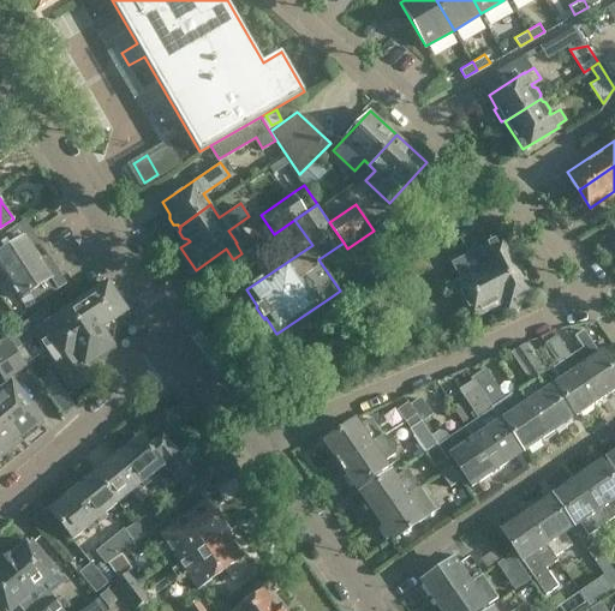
[(374,231),(347,249),(363,271),(411,239),(395,215),(374,231)]
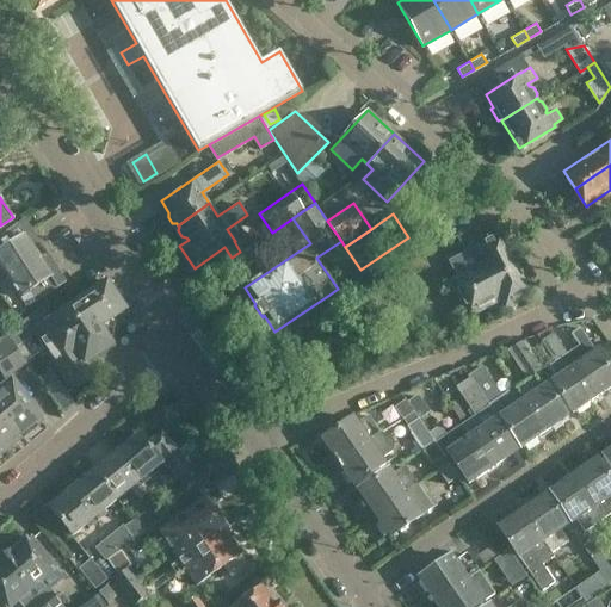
[(0,265),(19,295),(30,289),(36,299),(66,280),(24,217),(17,222),(0,233),(0,265)]
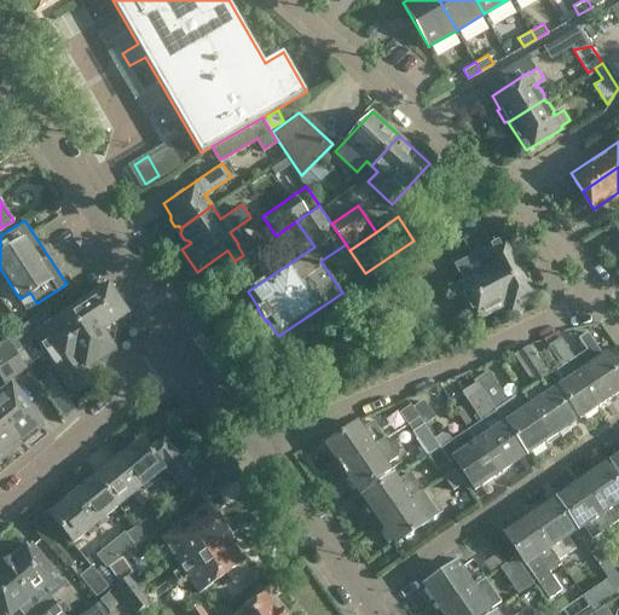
[(507,301),(508,303),(518,307),(532,299),(534,289),(526,272),(507,235),(481,249),(491,267),(458,284),(475,318),(507,301)]
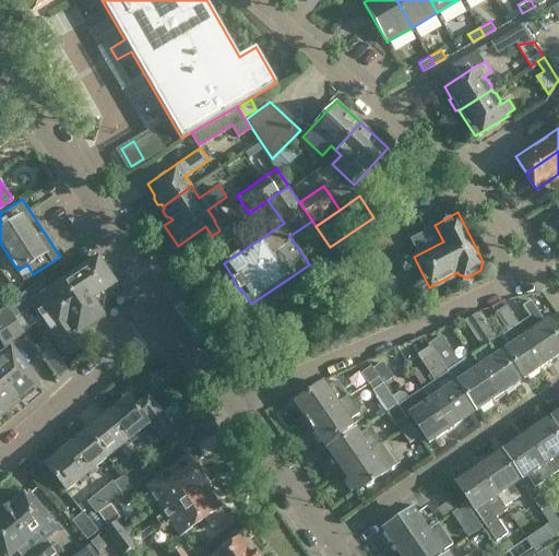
[(97,257),(38,296),(31,302),(39,316),(84,286),(92,297),(105,299),(106,293),(104,290),(115,282),(97,257)]
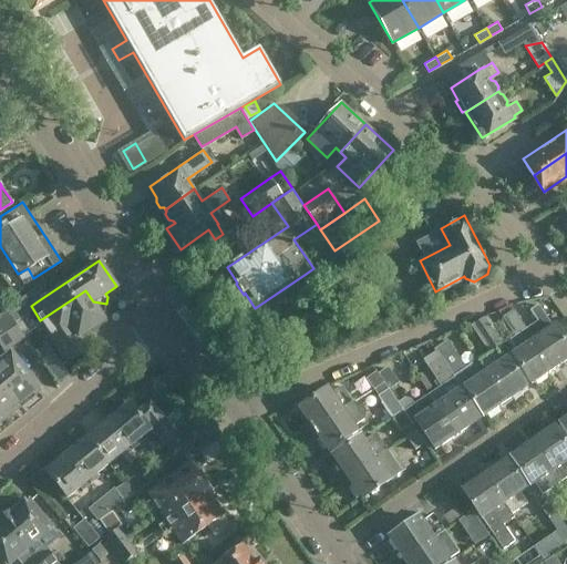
[(72,357),(82,349),(83,341),(79,335),(103,318),(101,314),(104,311),(106,304),(93,301),(85,290),(40,320),(64,355),(72,357)]
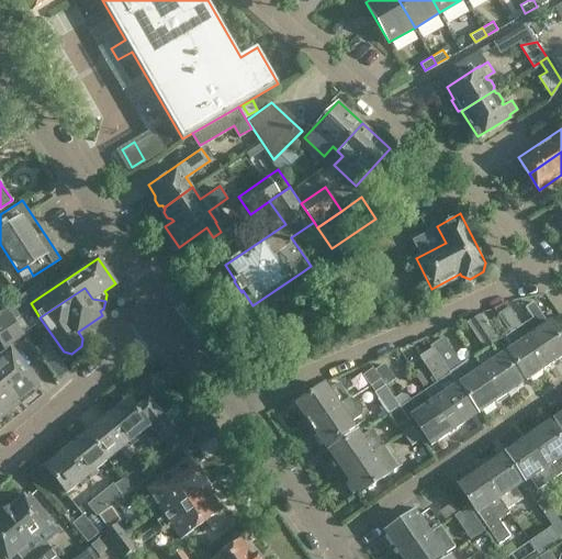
[(27,309),(32,305),(31,303),(23,292),(0,309),(0,316),(9,311),(10,311),(14,317),(27,309)]
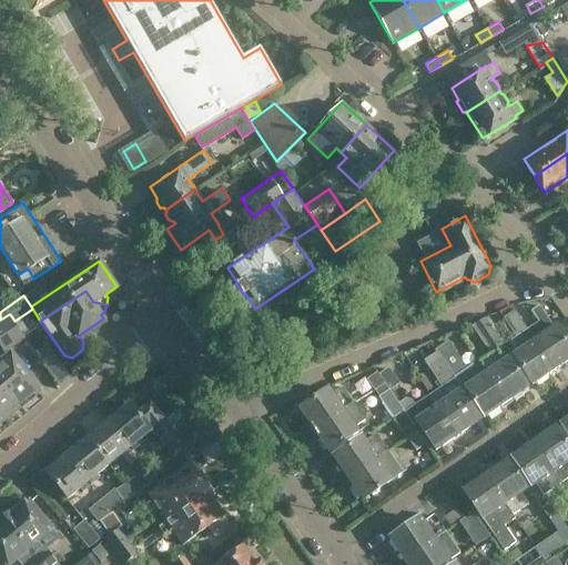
[(559,365),(559,364),(567,357),(567,341),(556,324),(554,326),(539,303),(531,309),(539,320),(527,328),(555,369),(559,365)]
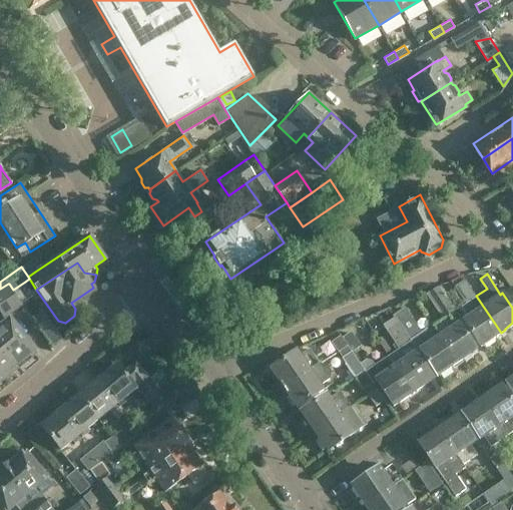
[(501,333),(476,296),(465,279),(455,286),(466,302),(461,306),(468,316),(464,319),(481,345),(496,335),(496,336),(501,333)]
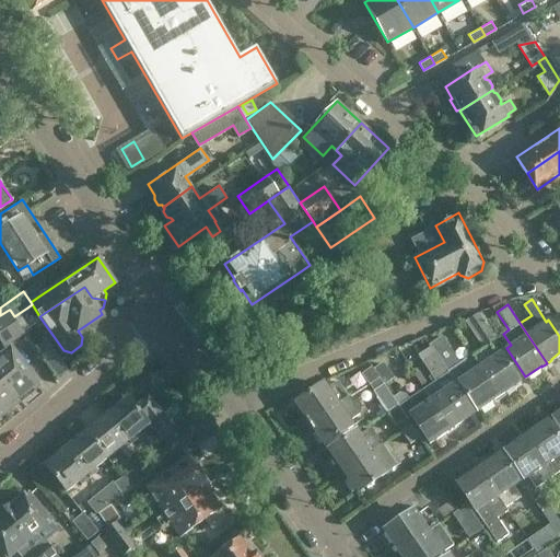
[(24,331),(22,327),(14,316),(10,310),(9,310),(0,315),(0,317),(14,338),(24,331)]
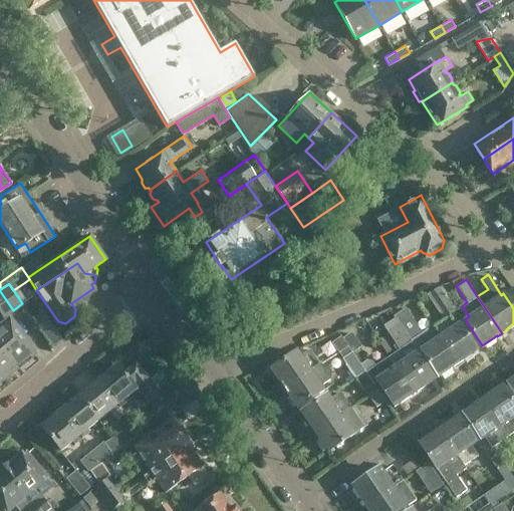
[(458,362),(462,359),(462,358),(477,348),(460,322),(456,325),(449,315),(456,311),(439,286),(428,293),(444,318),(433,325),(458,362)]
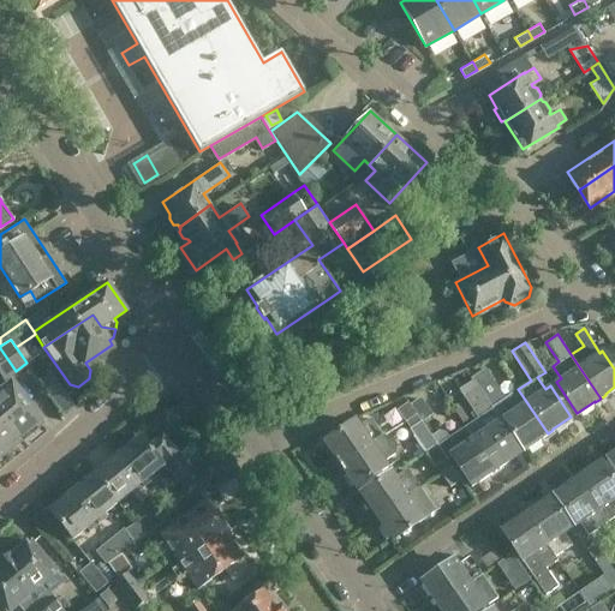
[(0,373),(4,379),(16,371),(0,348),(0,373)]
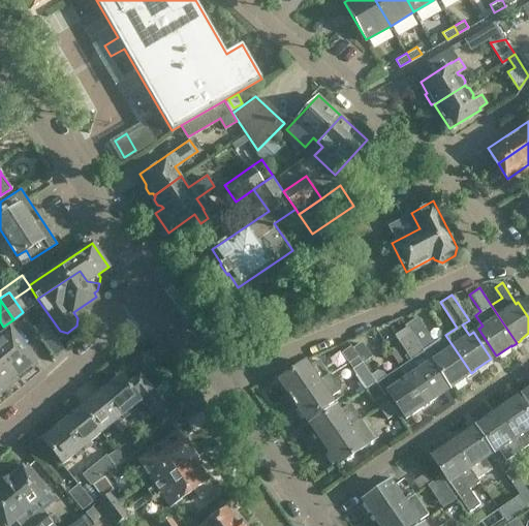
[(21,309),(23,312),(31,325),(42,317),(32,302),(21,309)]
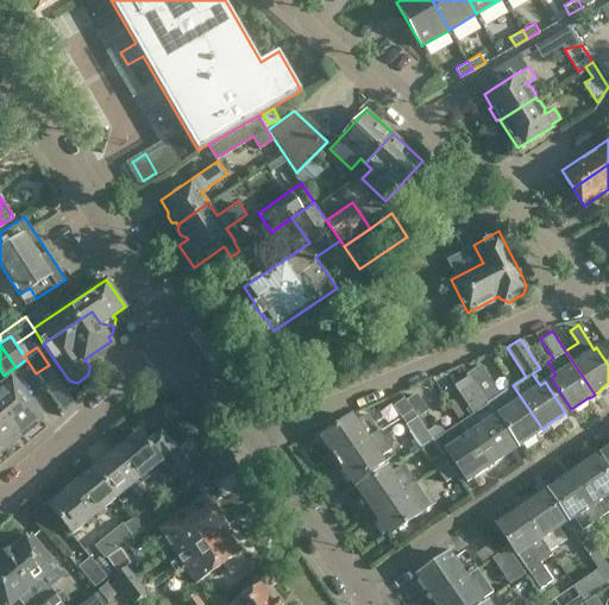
[(468,373),(472,380),(477,388),(494,413),(498,414),(519,443),(537,432),(537,433),(542,429),(513,385),(500,394),(481,364),(468,373)]
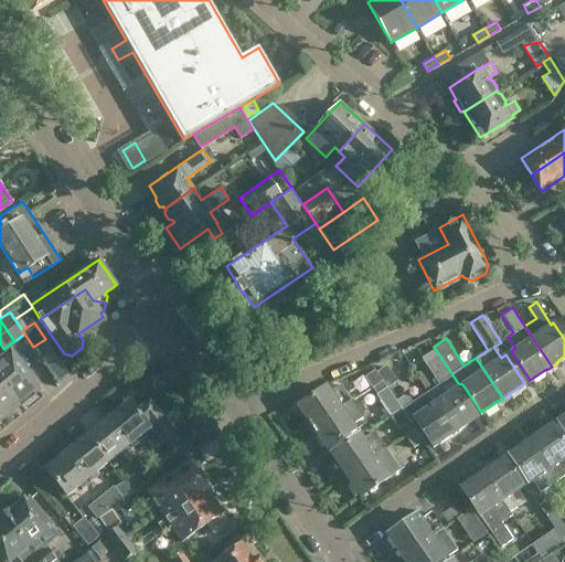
[(40,388),(10,352),(0,360),(0,378),(18,400),(27,393),(29,396),(40,388)]
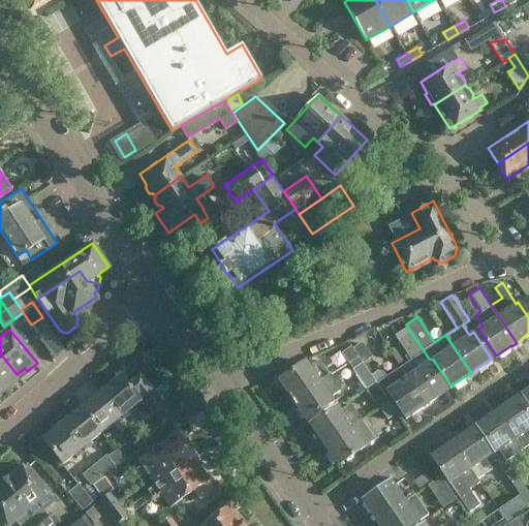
[(411,359),(401,366),(426,403),(431,400),(430,400),(445,390),(428,363),(429,359),(414,337),(402,344),(411,359)]
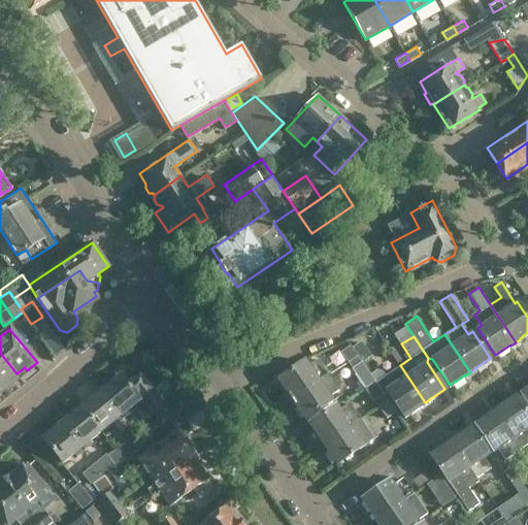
[(352,347),(357,355),(362,361),(370,355),(361,341),(352,347)]
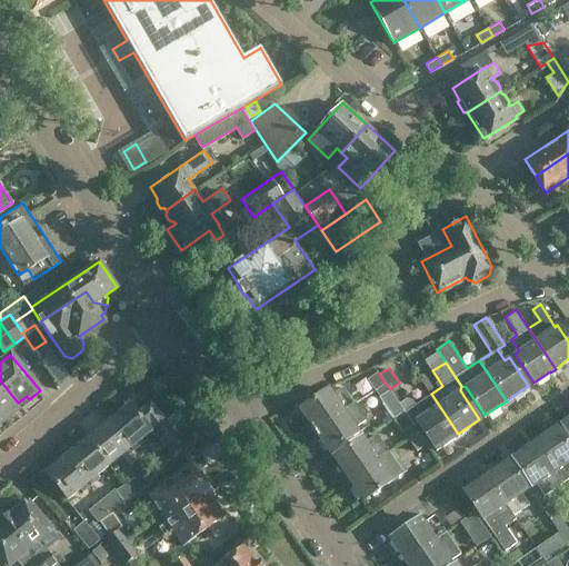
[(385,383),(379,374),(378,371),(367,378),(375,389),(385,383)]
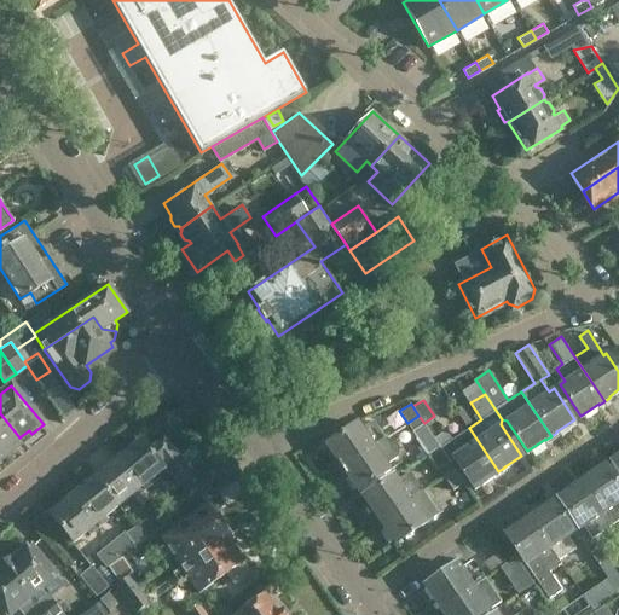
[(13,450),(10,445),(19,437),(0,413),(0,454),(3,458),(13,450)]
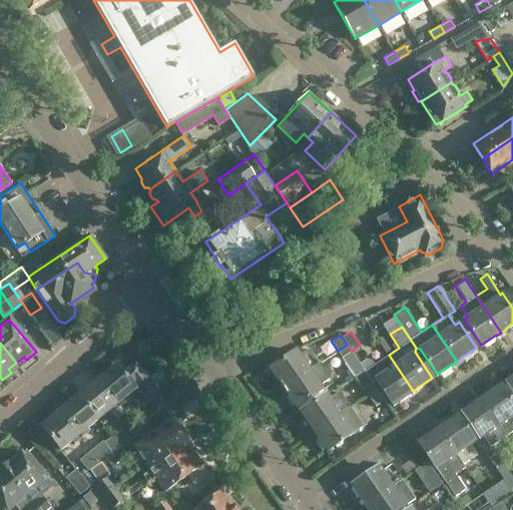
[(364,369),(352,351),(347,345),(338,351),(355,375),(364,369)]
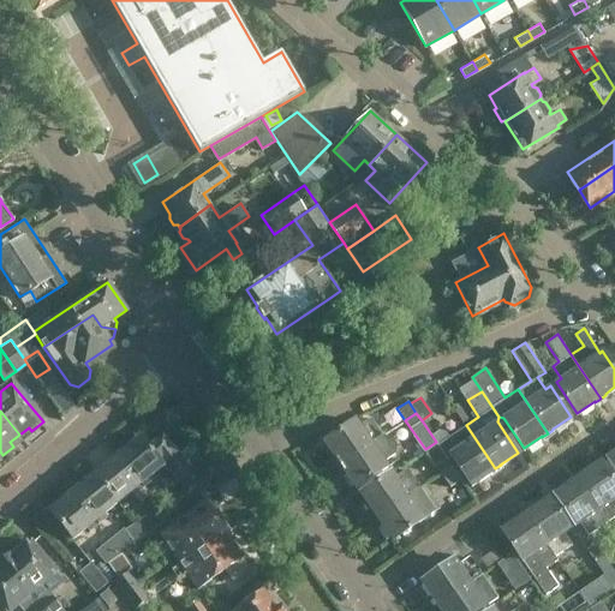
[(336,457),(336,459),(340,463),(383,433),(371,417),(359,424),(356,419),(324,439),(336,457)]
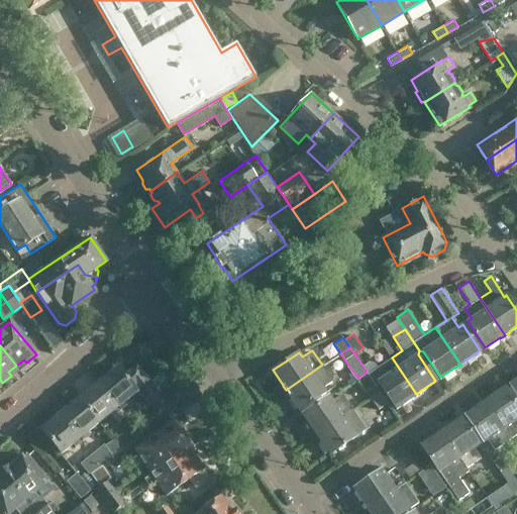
[(392,357),(368,374),(376,385),(380,382),(396,407),(411,397),(412,398),(416,394),(392,357)]
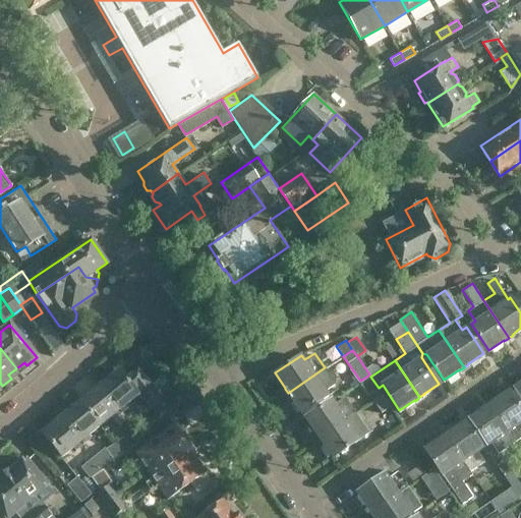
[(121,411),(128,405),(126,402),(137,393),(136,391),(138,389),(151,403),(161,395),(137,367),(125,378),(118,368),(99,385),(121,411)]
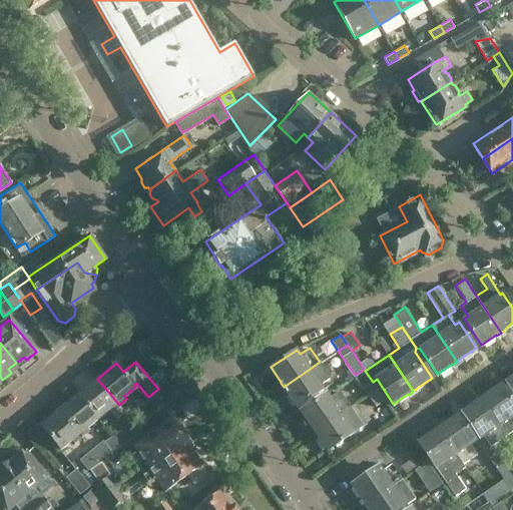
[(320,362),(284,387),(287,391),(298,406),(323,388),(320,384),(330,377),(331,369),(328,365),(320,362)]
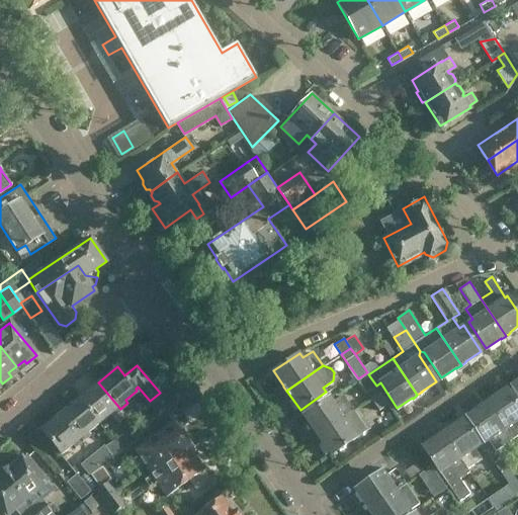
[(367,392),(376,385),(368,374),(367,372),(358,378),(367,392)]
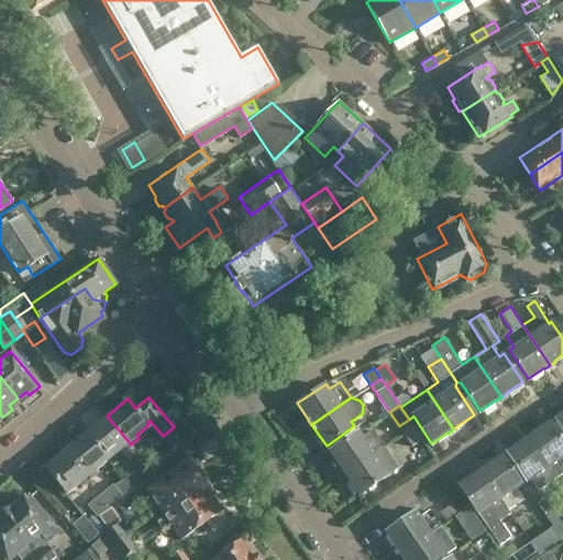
[(107,416),(87,432),(108,458),(120,448),(122,451),(128,458),(135,451),(131,445),(107,416)]
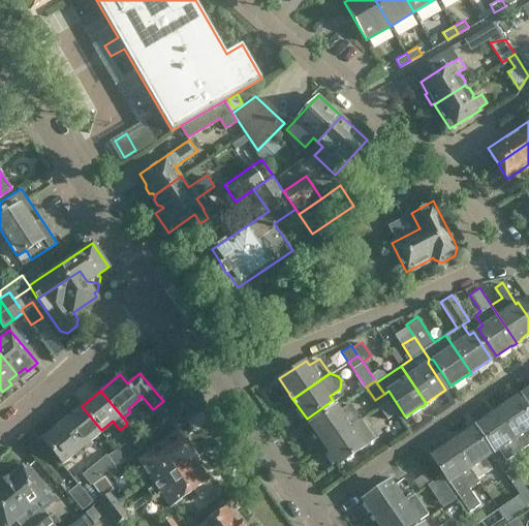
[(501,407),(501,406),(496,409),(521,447),(528,441),(528,414),(517,397),(501,407)]
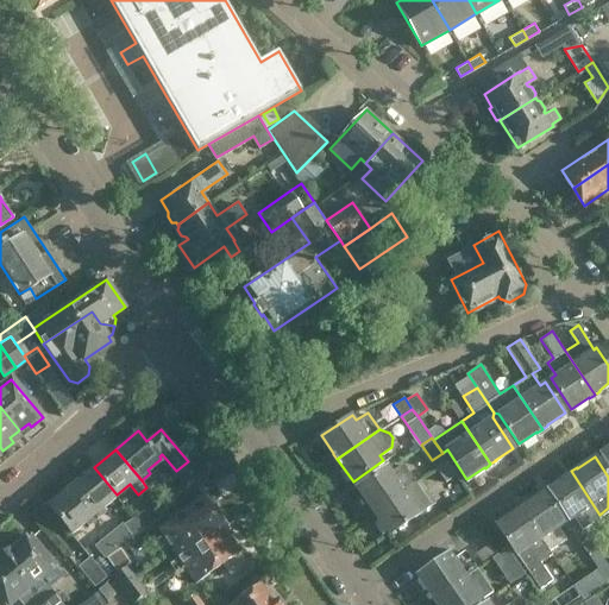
[(435,466),(445,480),(456,473),(446,459),(435,466)]
